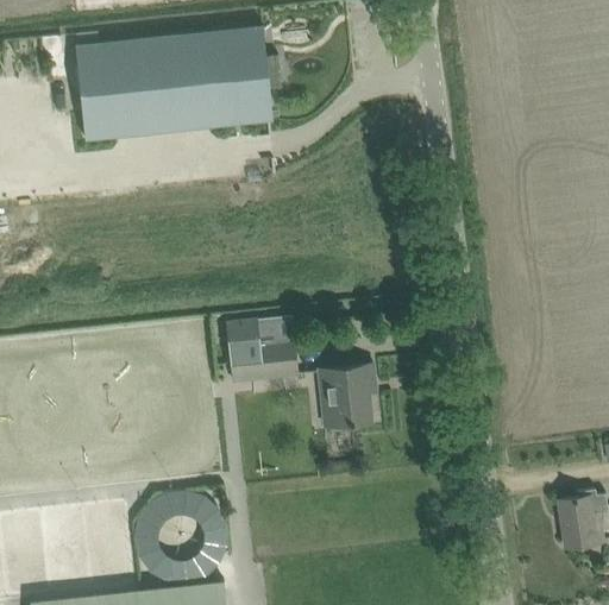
[(225,30),(75,45),(86,140),(272,120),(270,89),(282,88),(278,55),(267,56),(263,26),(225,30)]
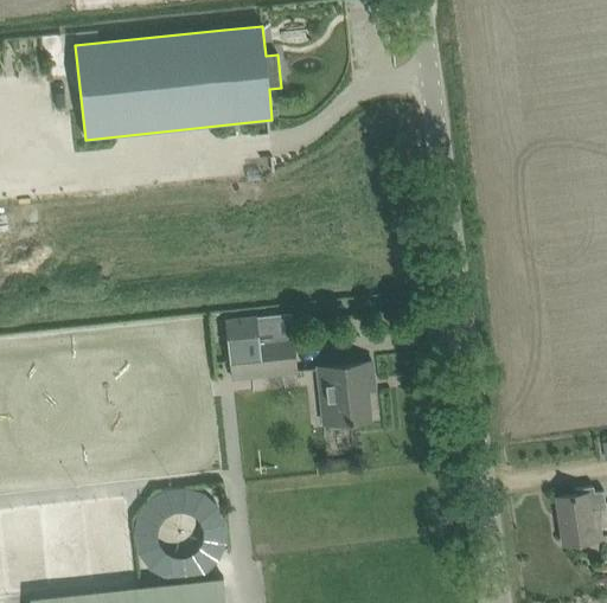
[(96,32),(75,34),(76,45),(97,43),(96,32)]
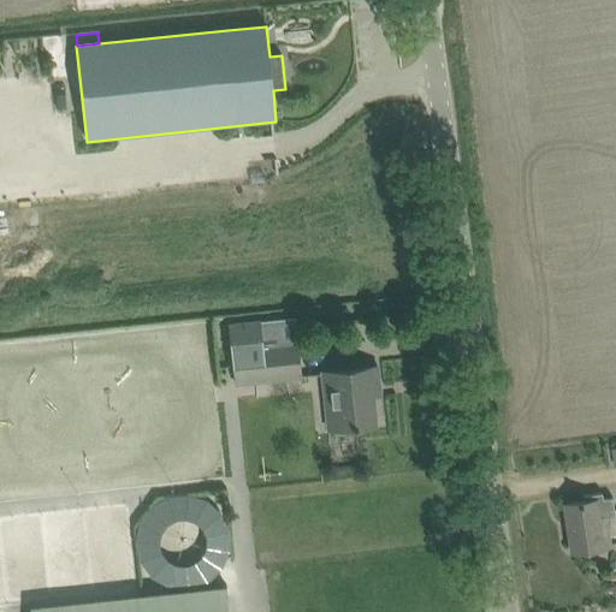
[(295,321),(227,328),(232,387),(301,380),(295,321)]
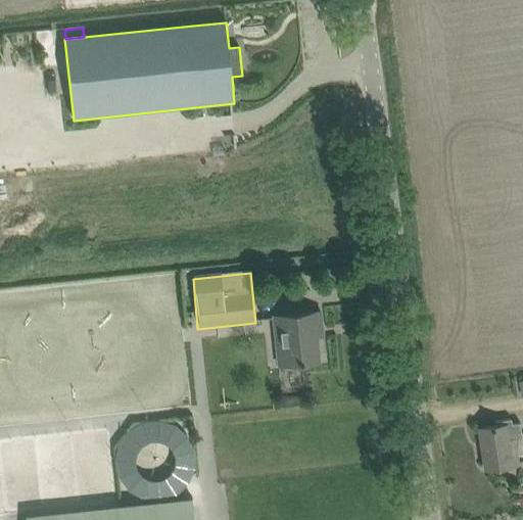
[(316,330),(322,330),(321,314),(274,318),(279,367),(320,363),(316,330)]
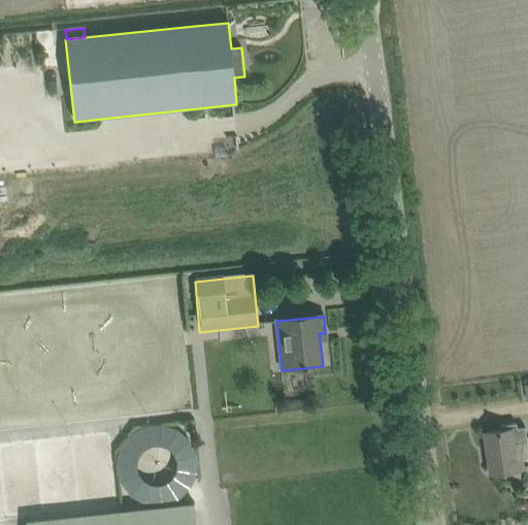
[(501,432),(484,435),(490,476),(523,470),(520,447),(527,446),(525,429),(517,430),(516,425),(500,427),(501,432)]
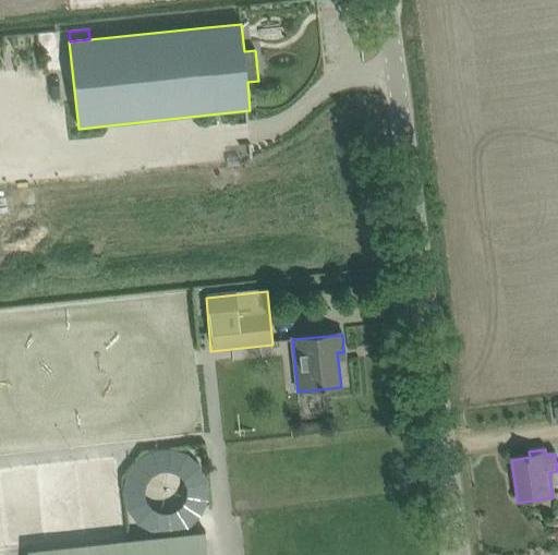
[(27,552),(27,554),(207,554),(205,533),(27,552)]
